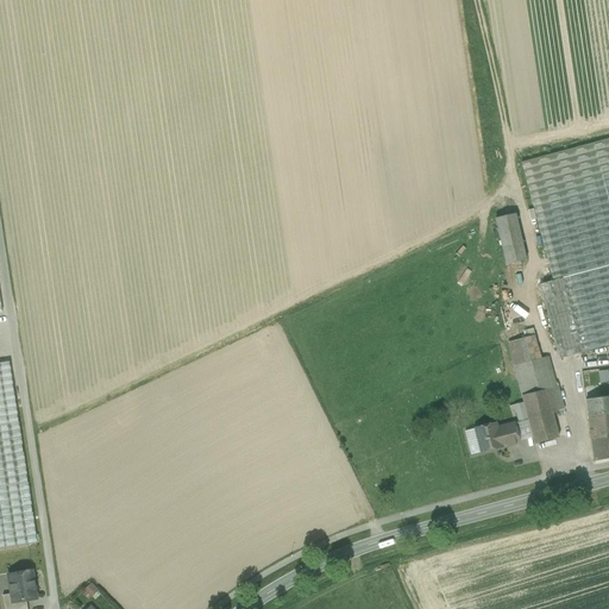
[(608,139),(521,163),(552,281),(539,284),(559,359),(608,345),(608,139)]
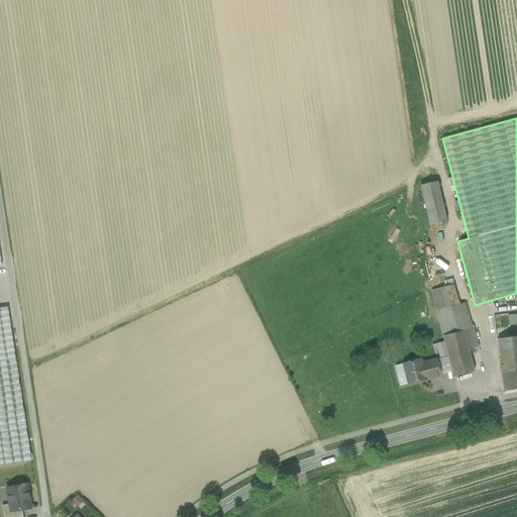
[(437,182),(420,186),(429,225),(446,221),(437,182)]
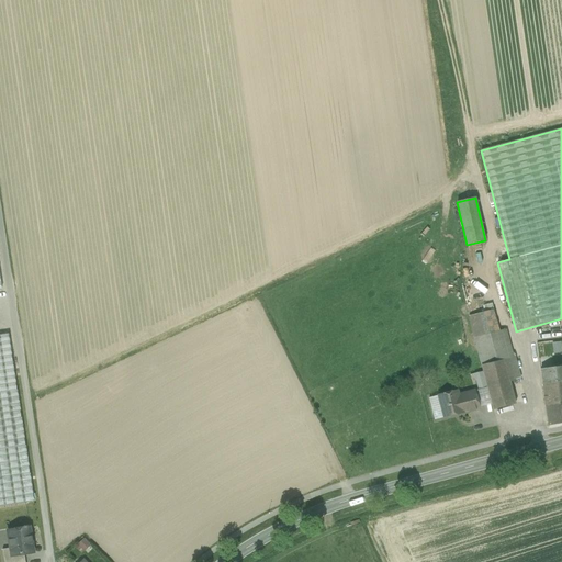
[(0,283),(0,392),(17,390),(8,335),(0,335),(0,290),(1,290),(0,283)]
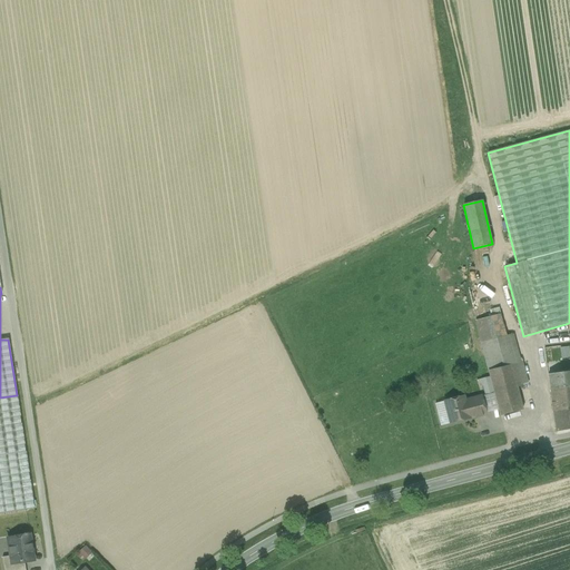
[(500,314),(475,321),(488,371),(502,366),(495,338),(505,336),(500,314)]
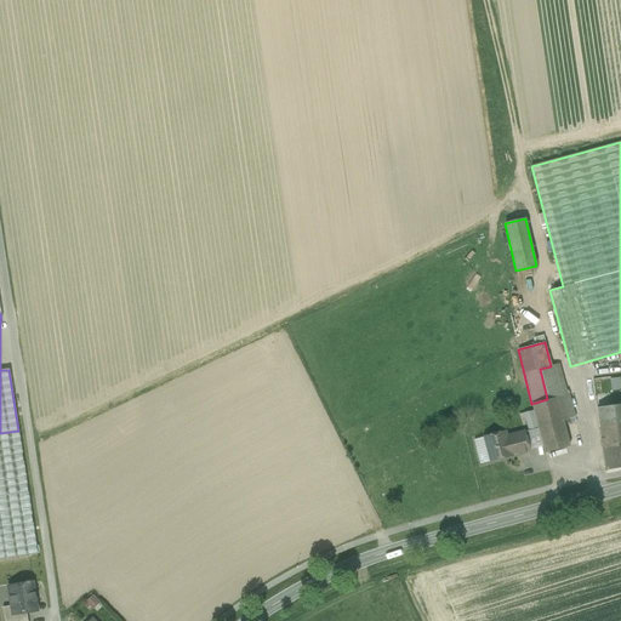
[(551,366),(540,369),(547,399),(557,397),(567,394),(559,364),(551,366)]
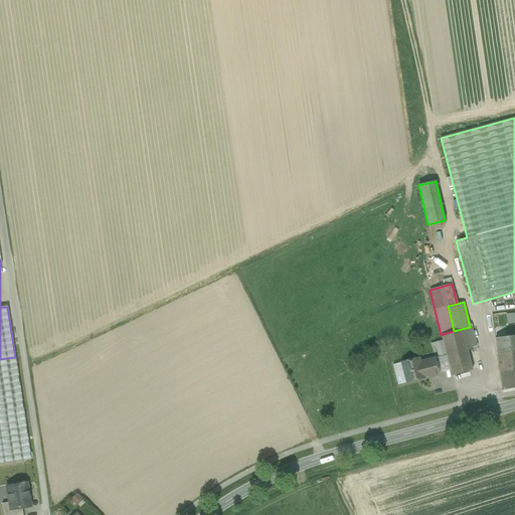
[(493,330),(511,329),(511,324),(506,324),(506,313),(492,314),(493,330)]
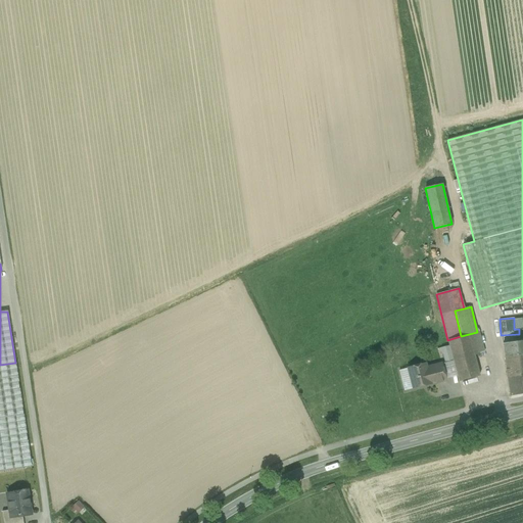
[(515,328),(522,328),(522,318),(514,318),(515,328)]
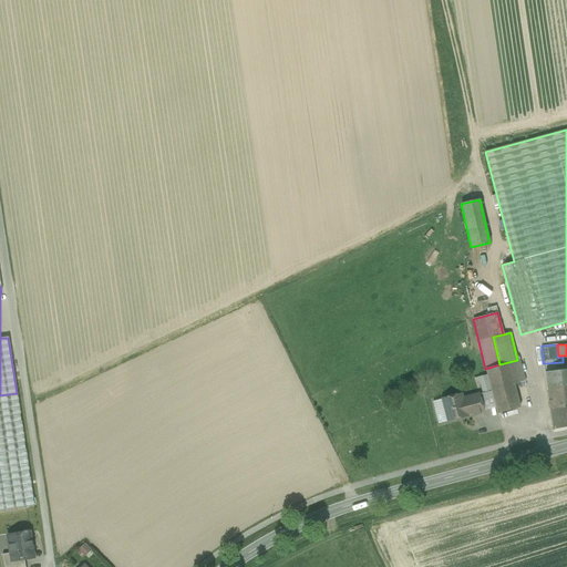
[(517,360),(508,362),(514,385),(525,383),(518,360),(517,360)]
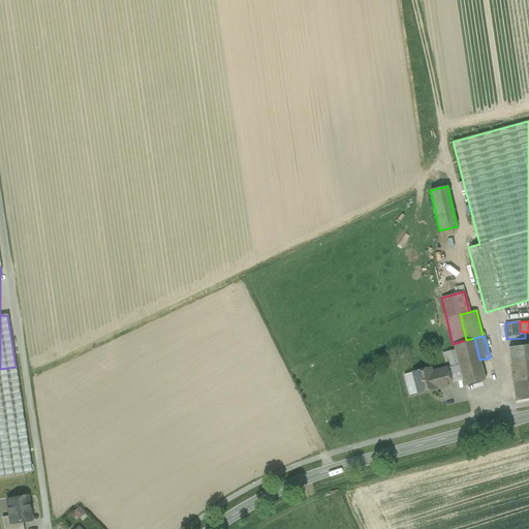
[(466,340),(453,344),(464,386),(485,380),(479,360),(474,338),(466,340)]
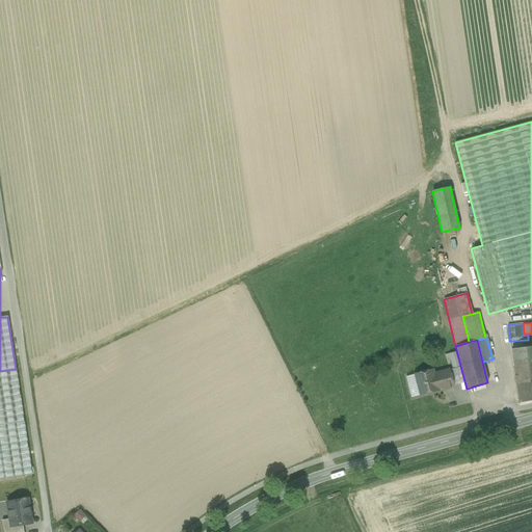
[(531,346),(511,349),(513,364),(531,361),(531,346)]
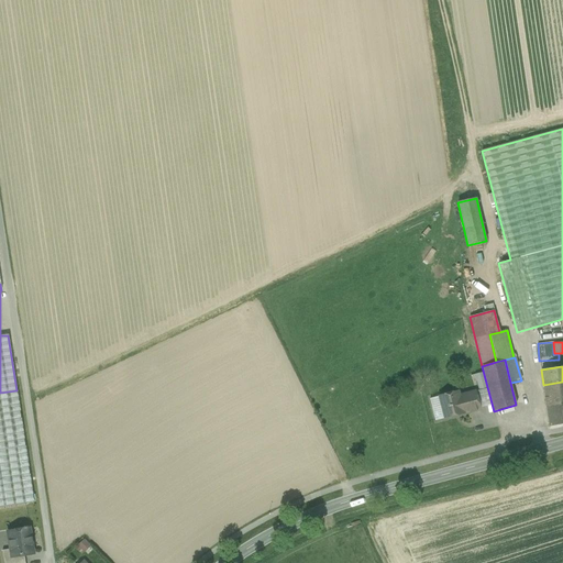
[(562,382),(543,385),(549,427),(562,423),(562,382)]
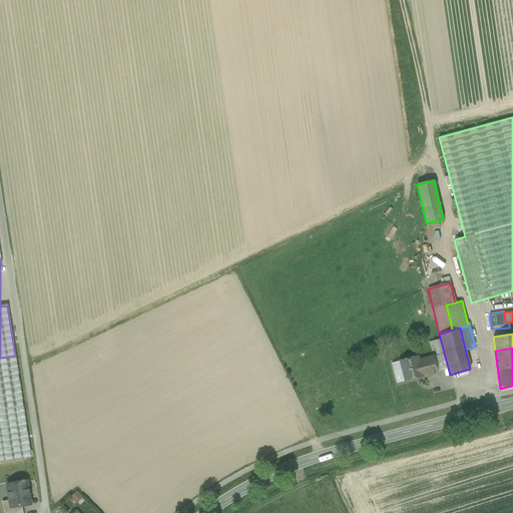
[(15,356),(0,358),(0,462),(30,458),(15,356)]
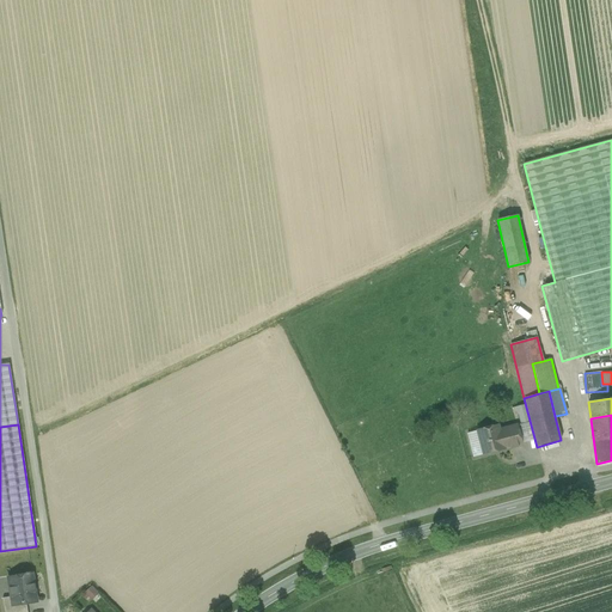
[(497,426),(477,432),(483,454),(503,450),(513,447),(510,435),(519,434),(516,426),(499,430),(497,426)]
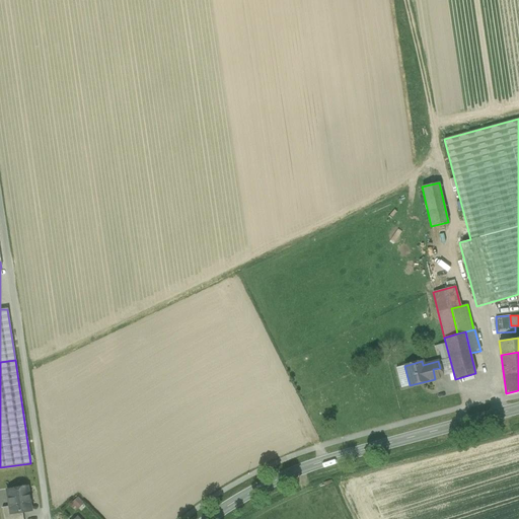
[(440,368),(433,369),(435,379),(442,377),(440,368)]
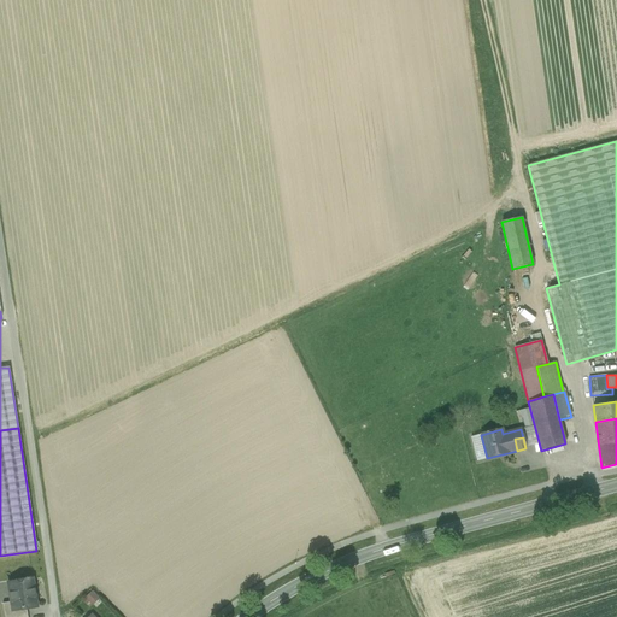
[(33,579),(9,582),(11,601),(12,611),(27,609),(36,607),(33,579)]
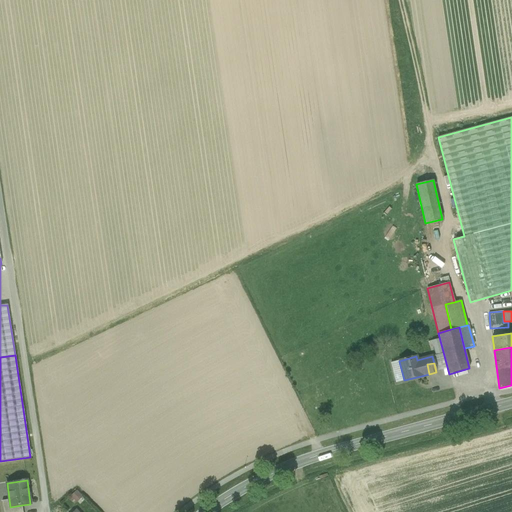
[(77,490),(70,496),(75,502),(82,496),(77,490)]
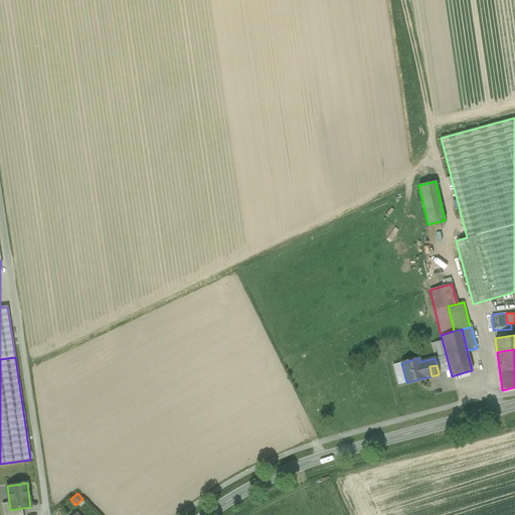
[(22,514),(22,508),(10,510),(9,502),(2,504),(3,514),(22,514)]
